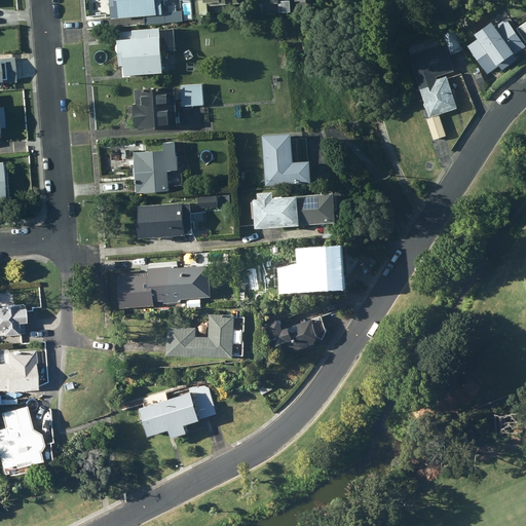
[(114,0),(116,17),(145,14),(145,23),(183,21),(182,10),(163,11),(161,0),(114,0)]
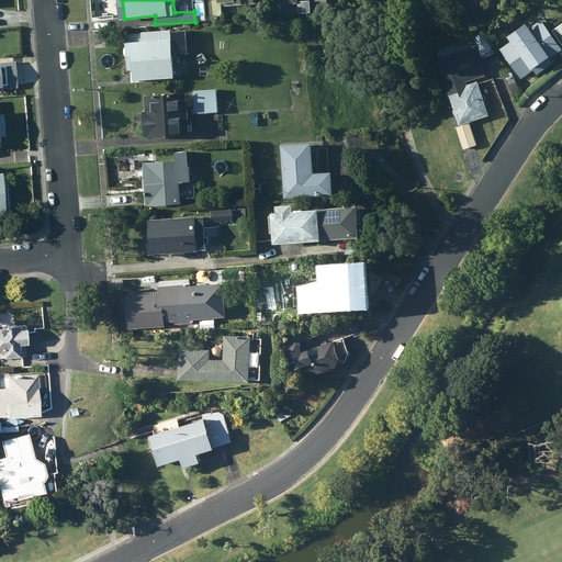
[(561,49),(561,47),(542,20),(531,27),(527,22),(509,35),(513,40),(501,47),(523,79),(535,70),(538,75),(554,63),(550,58),(561,49)]
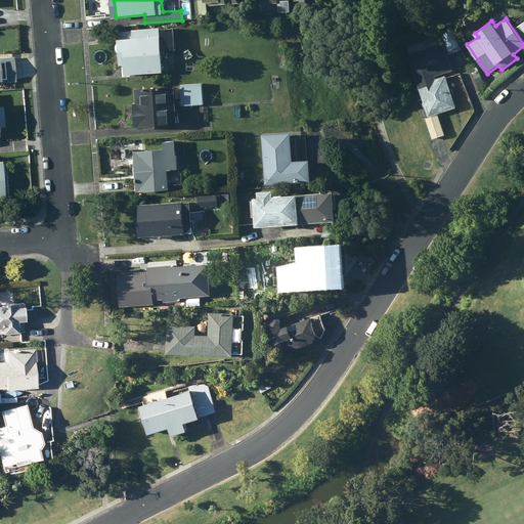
[(163,71),(159,27),(118,30),(120,66),(124,66),(125,74),(163,71)]
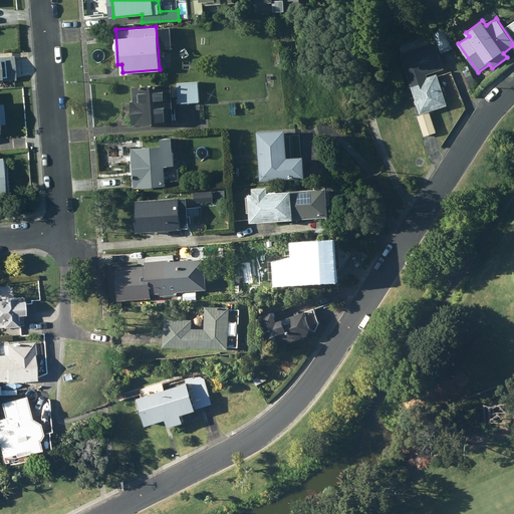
[(442,52),(453,47),(445,29),(434,34),(442,52)]
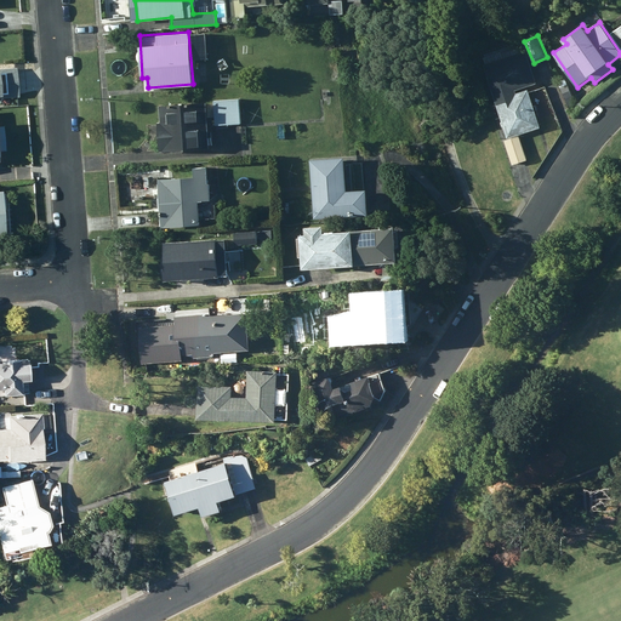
[(484,63),(495,100),(517,93),(516,90),(535,84),(527,50),(484,63)]
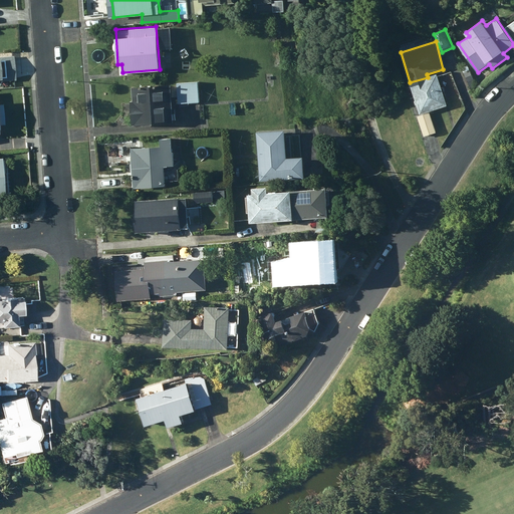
[(0,80),(12,80),(11,69),(11,60),(0,60),(0,80)]
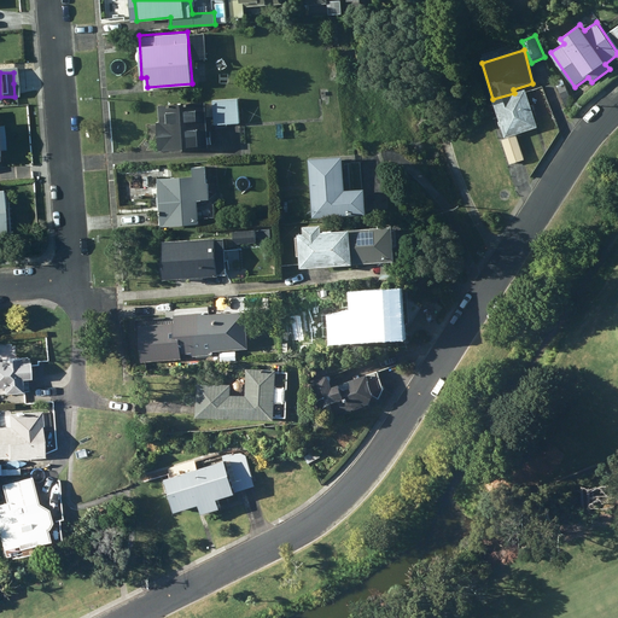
[(526,89),(514,93),(493,99),(506,136),(538,127),(526,89)]
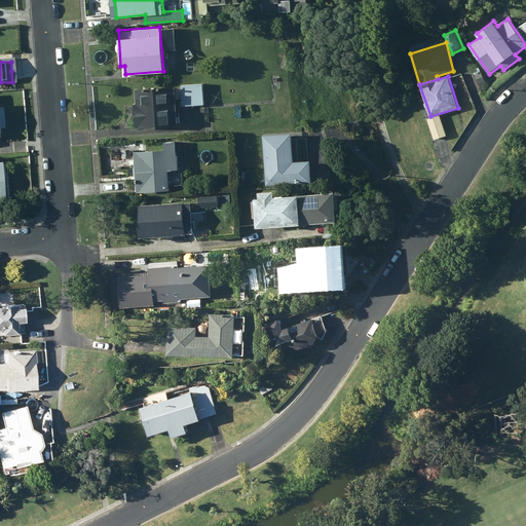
[(204,104),(202,83),(181,85),(183,106),(204,104)]
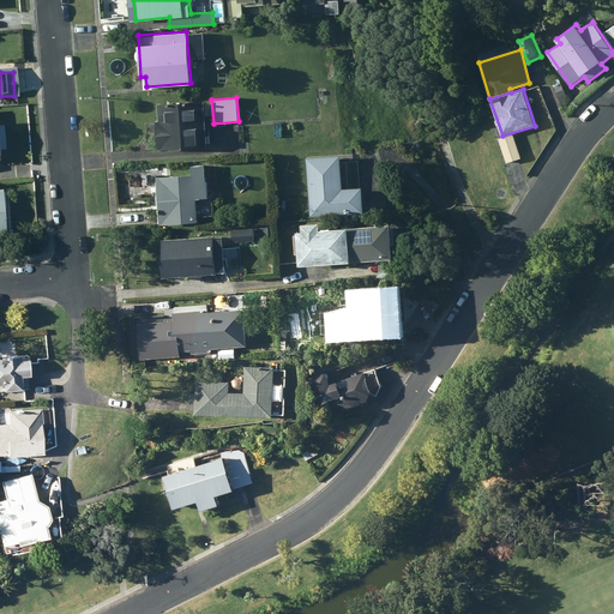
[(206,146),(204,100),(158,103),(160,121),(157,121),(158,149),(206,146)]
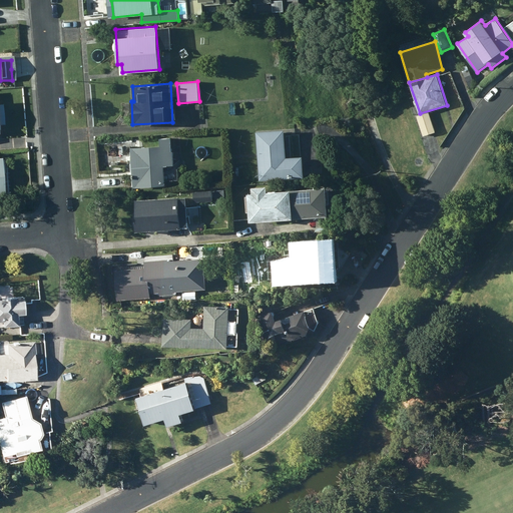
[(428,113),(416,117),(423,137),(435,133),(428,113)]
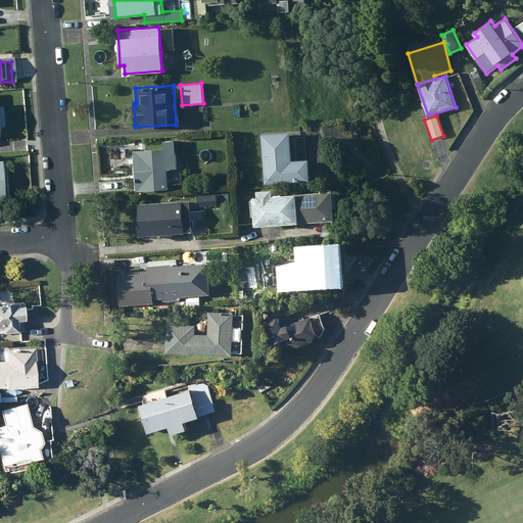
[(290,133),(260,135),(265,184),(310,181),(308,160),(292,161),(290,133)]
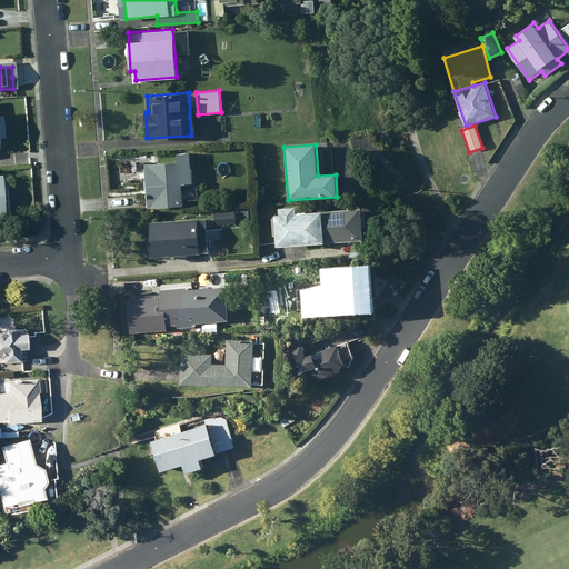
[(177,162),(146,165),(148,207),(183,205),(182,185),(193,183),(192,168),(189,168),(188,152),(177,152),(177,162)]
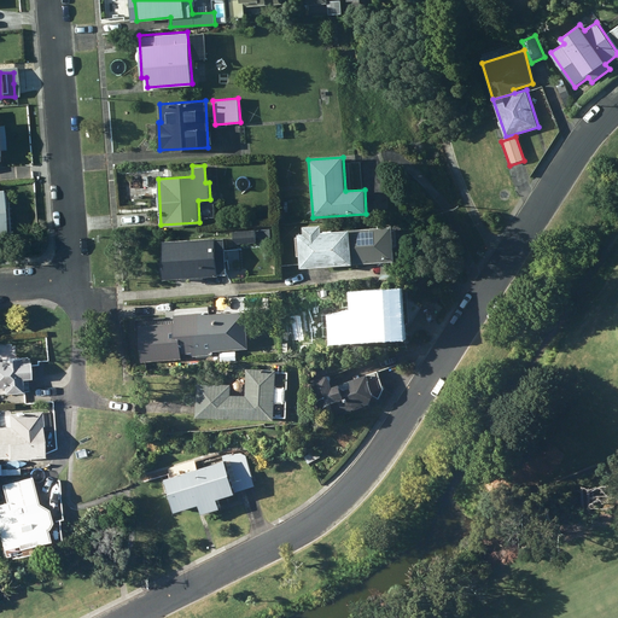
[(301,268),(349,264),(347,229),(324,232),(322,225),(304,226),(304,232),(298,233),(301,268)]
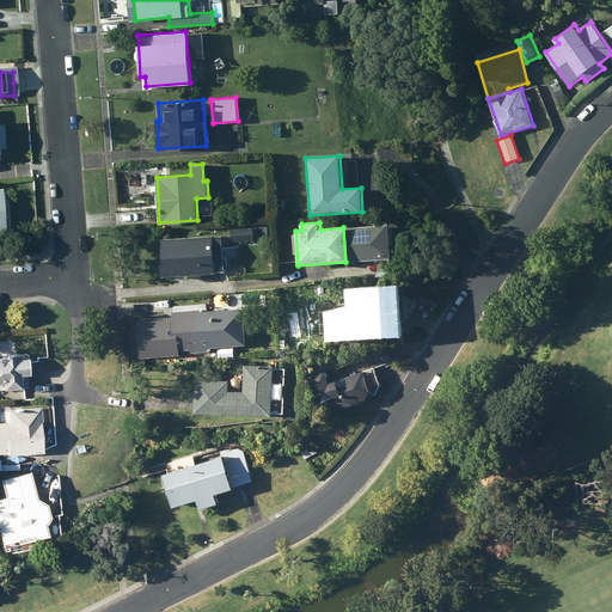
[(390,224),(343,227),(346,262),(392,258),(390,224)]
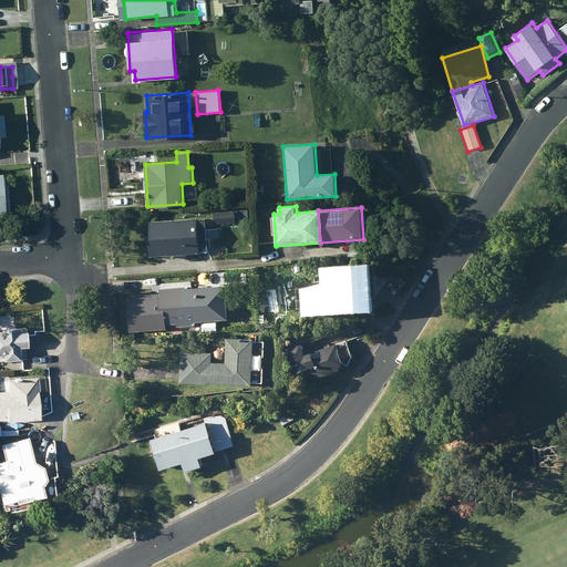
[(213,212),(213,224),(235,224),(234,212),(213,212)]
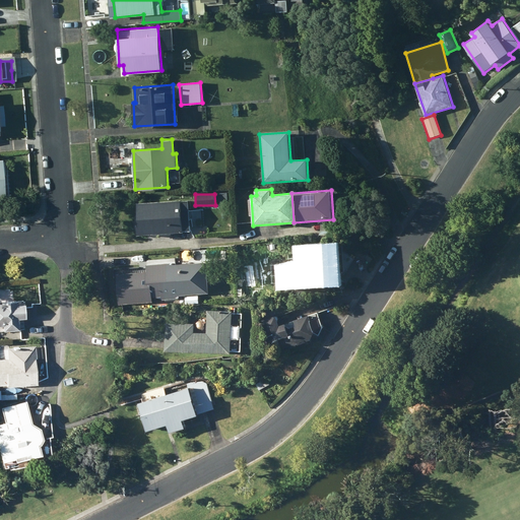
[(191,231),(189,200),(135,205),(138,235),(191,231)]
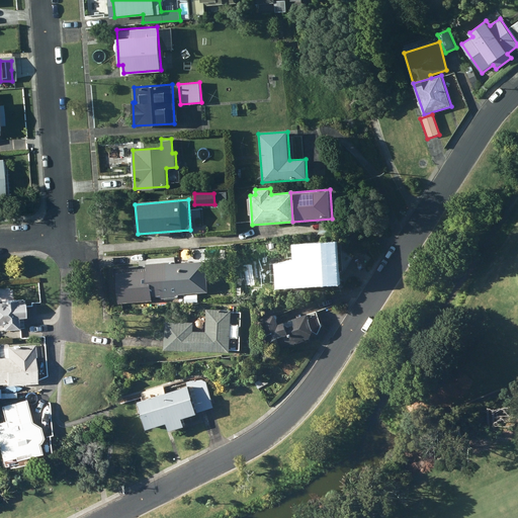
[(336,284),(354,257),(342,250),(342,245),(336,245),(336,244),(296,246),(298,264),(280,265),(281,284),(304,282),(304,284),(312,283),(312,281),(330,280),(336,284)]
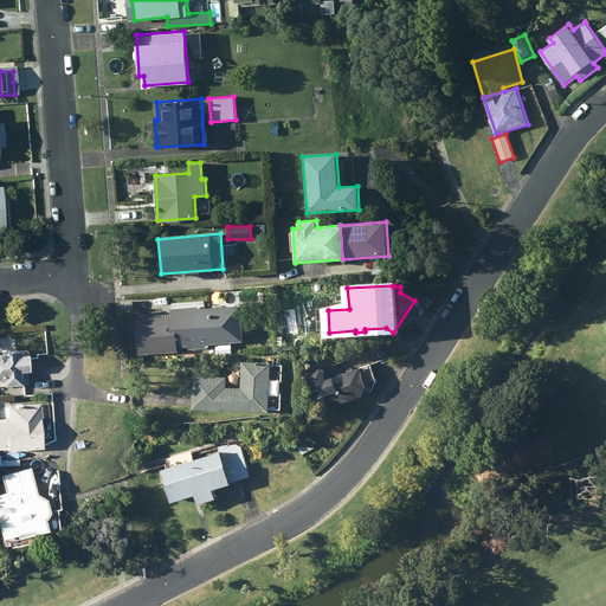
[(205,309),(205,305),(169,309),(172,327),(156,328),(159,348),(188,346),(188,349),(211,348),(210,345),(216,343),(216,340),(240,339),(238,307),(205,309)]
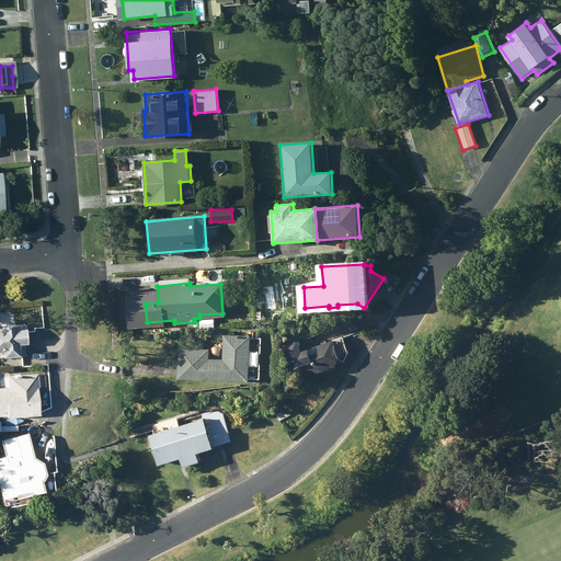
[(2,357),(19,356),(18,344),(24,343),(24,330),(16,330),(15,325),(0,325),(0,352),(1,353),(2,357)]
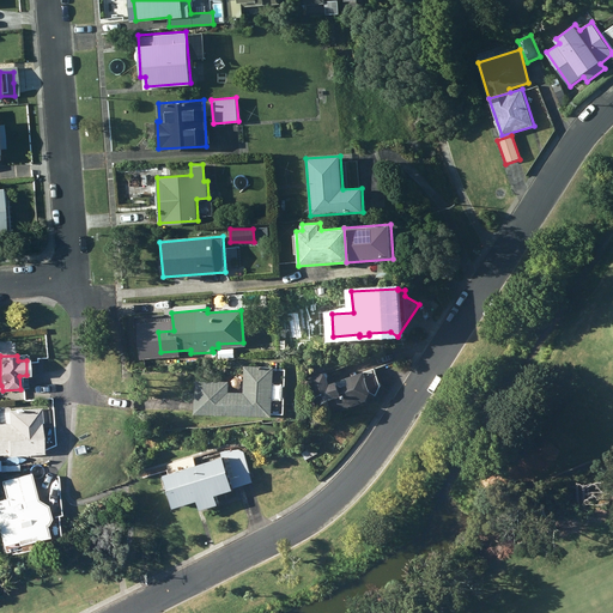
[(273,370),(274,366),(244,365),(244,393),(229,393),(229,382),(195,381),(194,414),(273,417),(273,414),(285,414),(285,370),(273,370)]
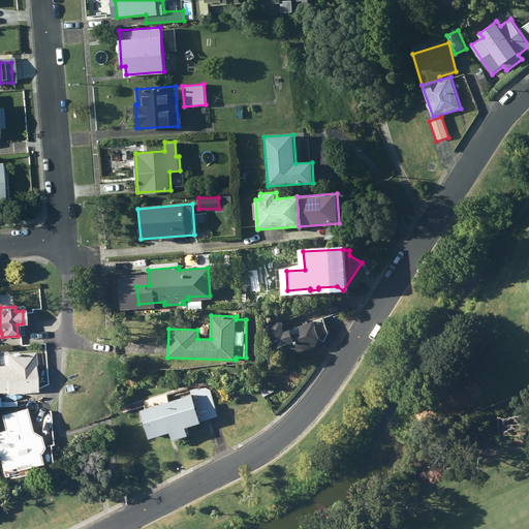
[(329,333),(323,318),(284,331),(281,321),(267,327),(271,337),(266,339),(271,353),(278,351),(280,356),(286,353),(288,359),(321,347),(329,333)]
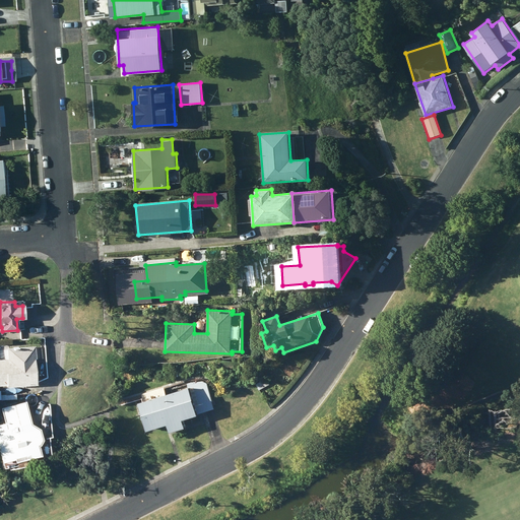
[(47,378),(43,338),(1,342),(2,361),(0,360),(0,385),(36,384),(47,378)]
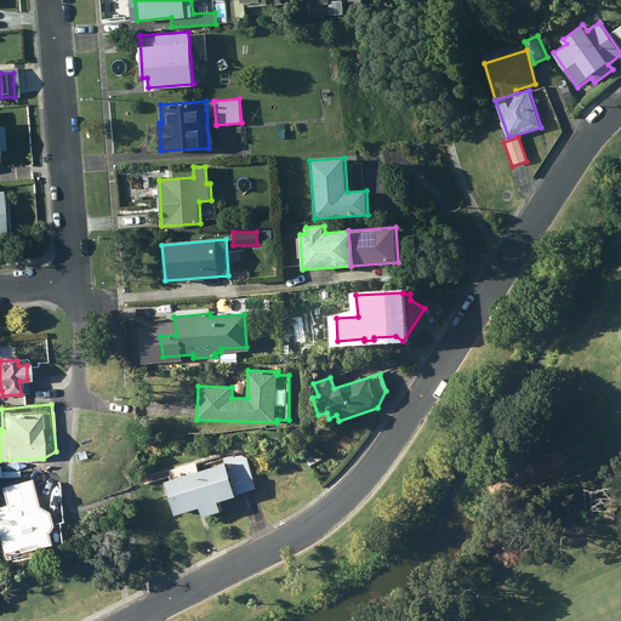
[(222,457),(223,465),(198,472),(194,461),(167,469),(169,474),(171,482),(164,483),(175,516),(197,510),(200,520),(221,513),(217,502),(234,496),(232,491),(245,486),(255,484),(244,450),(222,457)]
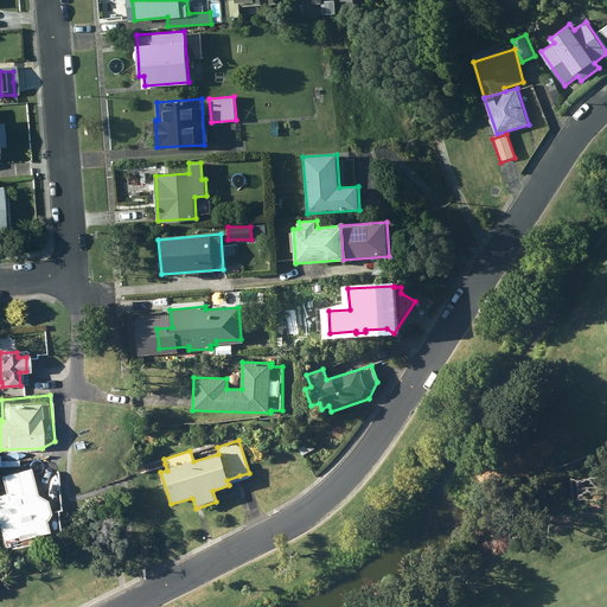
[(5,493),(0,494),(0,529),(2,540),(16,536),(17,540),(46,531),(43,519),(45,519),(48,513),(45,502),(36,496),(29,470),(1,477),(5,493)]
